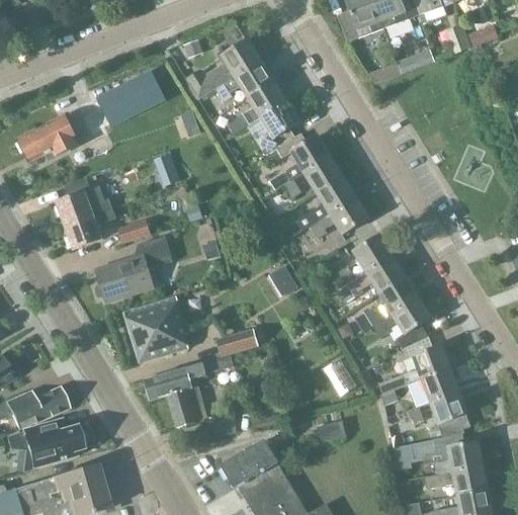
[(371,33),(383,28),(372,0),(346,0),(350,11),(338,16),(348,43),(371,33)]
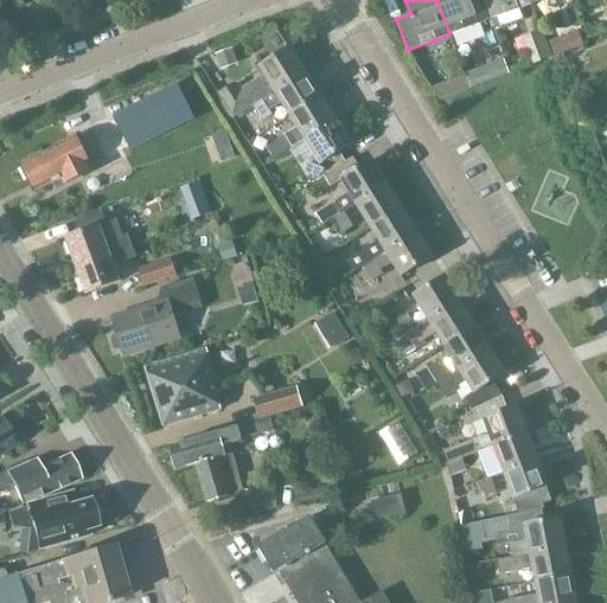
[(491,18),(484,0),(436,0),(449,33),(464,29),(491,18)]
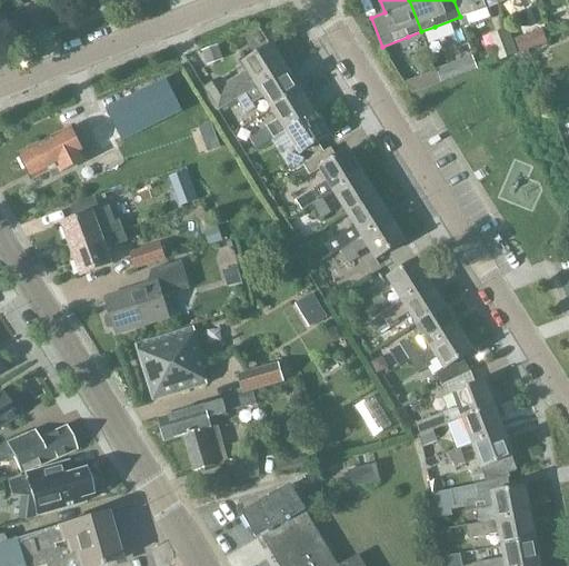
[(482,0),(453,0),(460,17),(461,17),(467,15),(486,8),(482,0)]
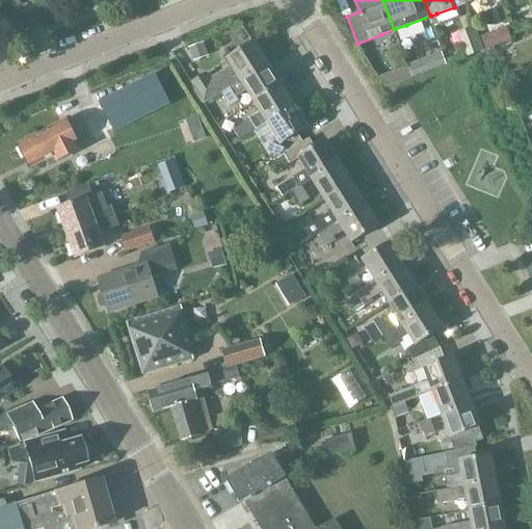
[(509,25),(480,35),(484,49),(514,38),(509,25)]
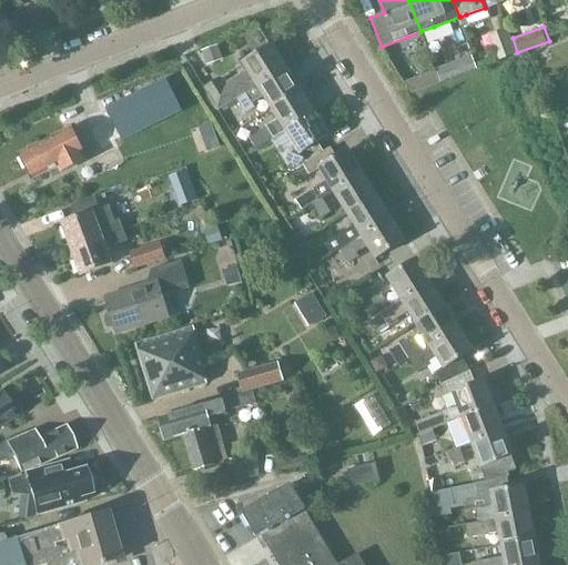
[(501,57),(516,51),(510,39),(497,44),(501,57)]
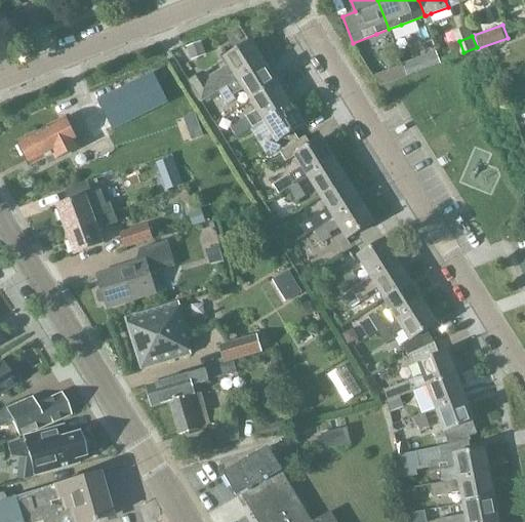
[(199,101),(201,99),(217,89),(264,61),(250,39),(223,57),(230,69),(206,84),(199,74),(187,82),(199,101)]
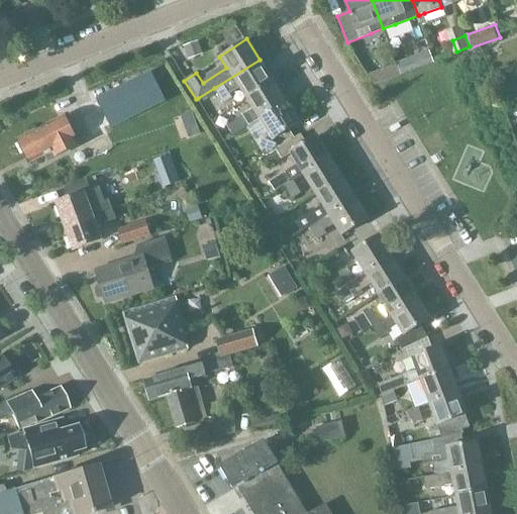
[(198,39),(185,44),(189,56),(202,50),(198,39)]
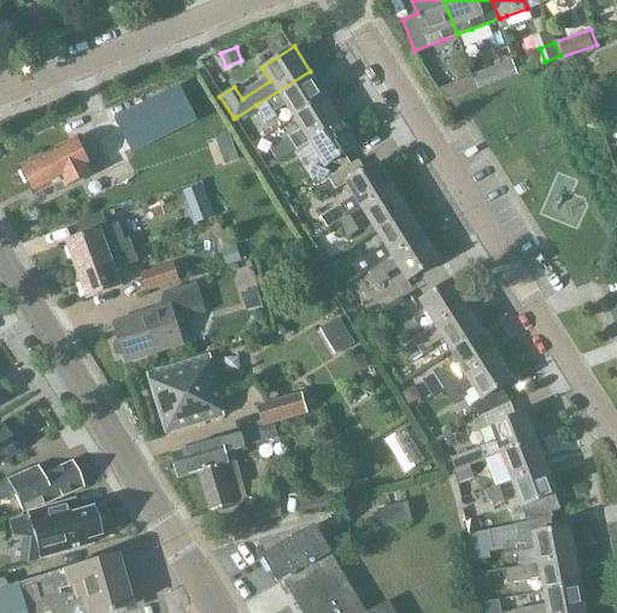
[(507,76),(518,72),(513,58),(501,63),(507,76)]
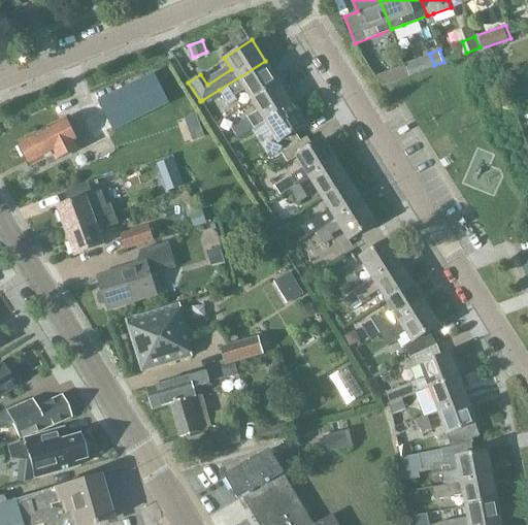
[(409,74),(419,71),(415,59),(405,63),(409,74)]
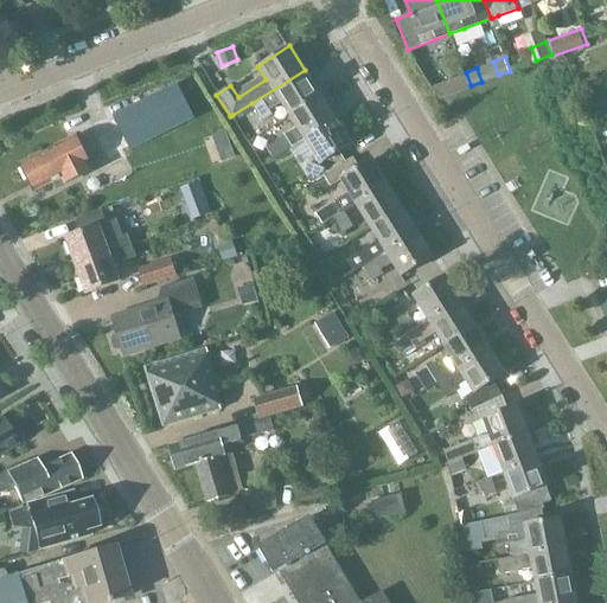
[(320,95),(305,70),(251,103),(262,119),(276,108),(274,106),(279,102),(287,115),(320,95)]
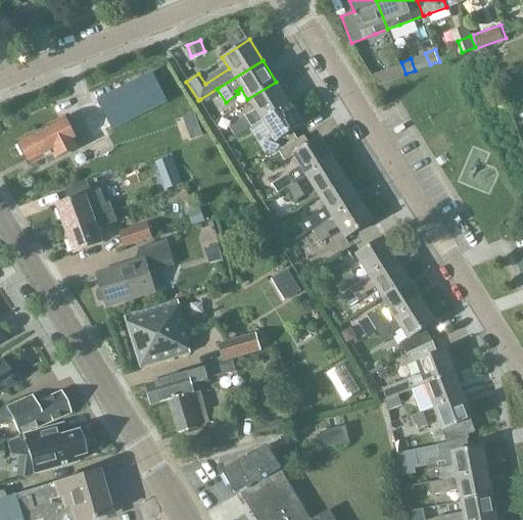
[(151,69),(97,96),(113,128),(168,101),(151,69)]
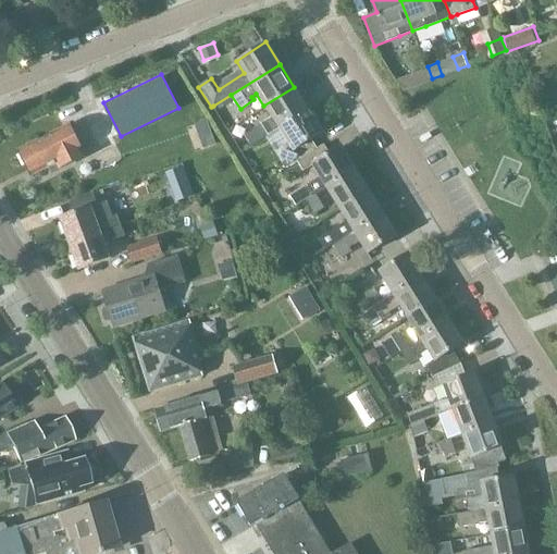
[(408,74),(398,77),(403,89),(412,86),(408,74)]
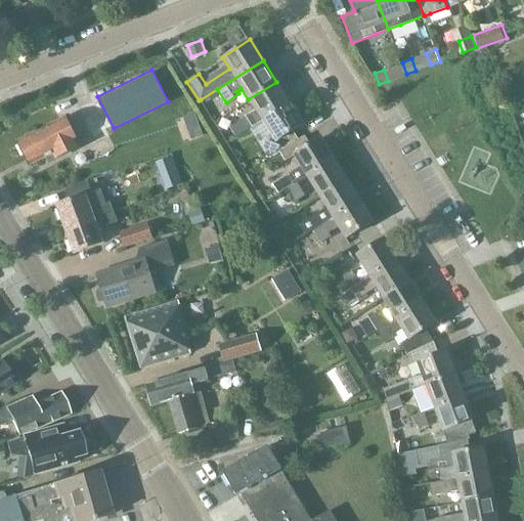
[(261,120),(290,102),(276,82),(248,99),(254,110),(229,125),(236,136),(261,120)]
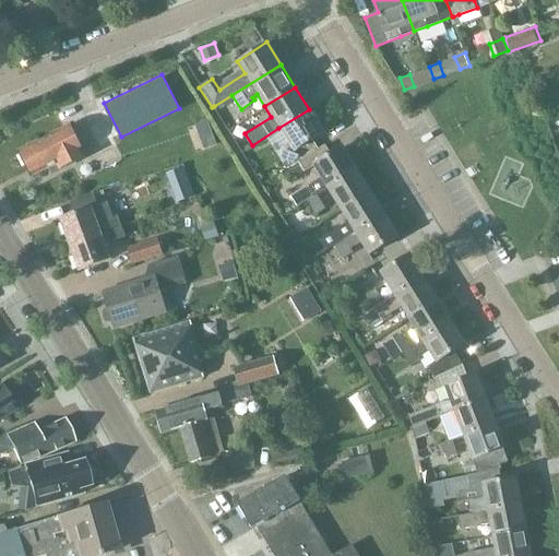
[(323,131),(309,109),(278,128),(292,150),(284,155),(290,165),(317,148),(311,139),(323,131)]
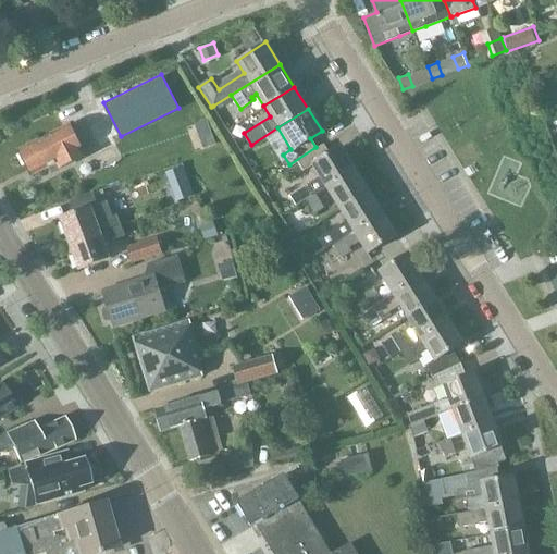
[(66,122),(17,149),(31,174),(47,165),(50,171),(84,154),(66,122)]
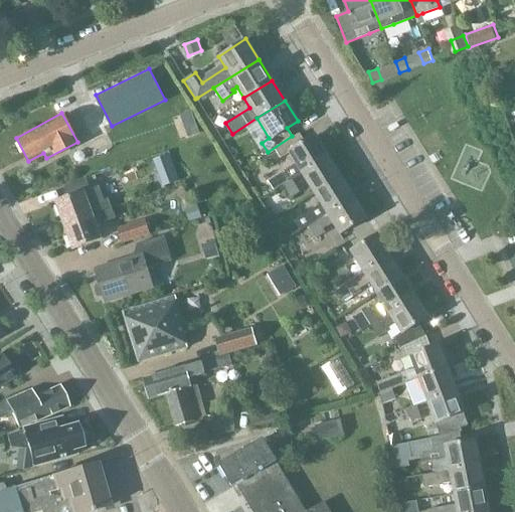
[(284,171),(289,178),(328,155),(315,133),(304,140),(298,132),(292,136),(268,152),(273,161),(288,151),(296,164),(284,171)]
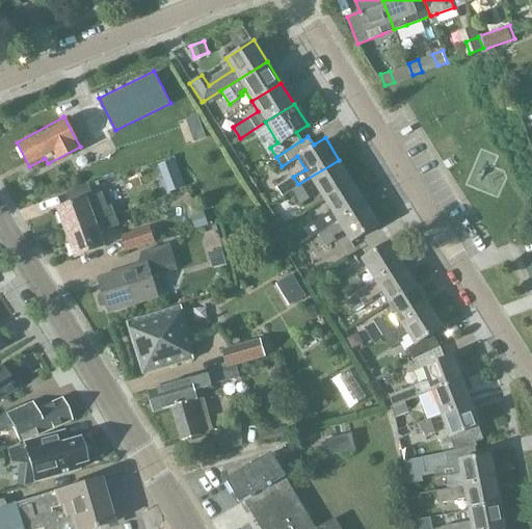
[(323,199),(352,181),(339,160),(311,178),(323,199)]
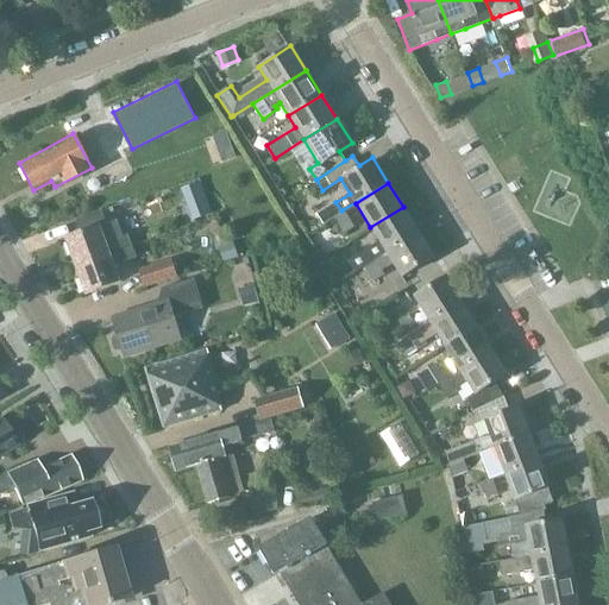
[(207,196),(189,203),(194,218),(213,210),(207,196)]
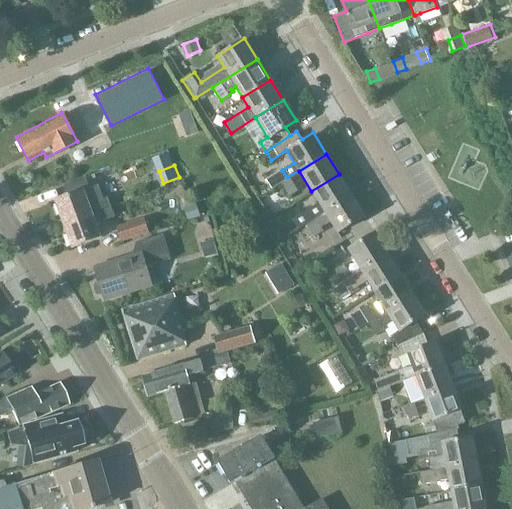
[(339,174),(311,191),(317,200),(309,205),(298,212),(292,216),(299,227),(305,222),(351,194),(339,174)]
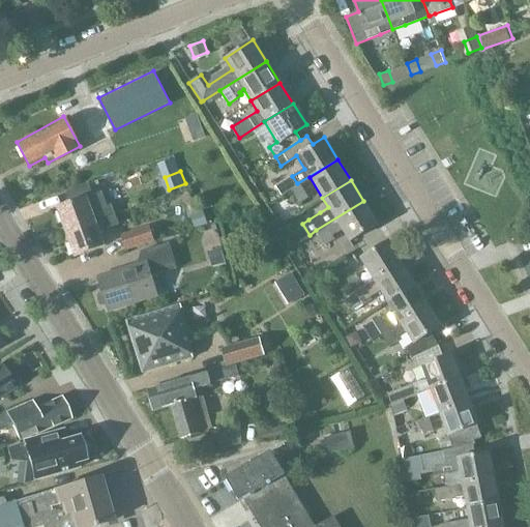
[(308,196),(300,182),(297,184),(295,185),(290,188),(299,202),(308,196)]
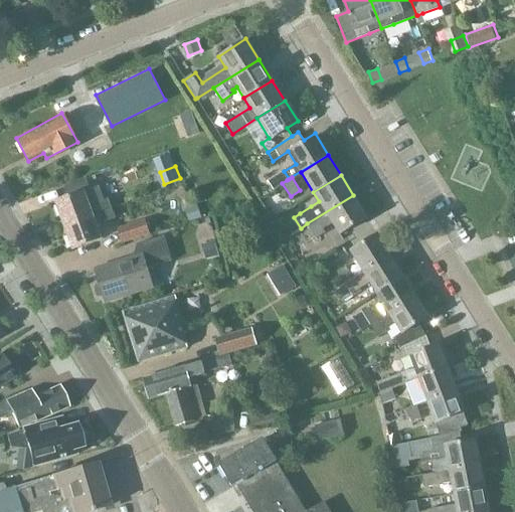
[(64,223),(112,206),(109,197),(89,204),(84,190),(55,200),(64,223)]
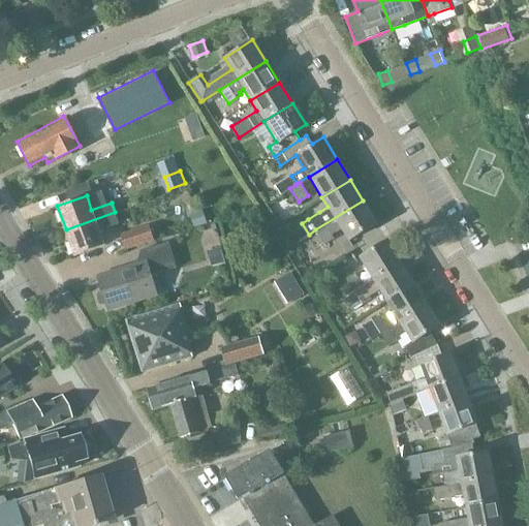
[(363,200),(315,229),(324,243),(334,237),(331,233),(340,227),(347,239),(376,221),(363,200)]
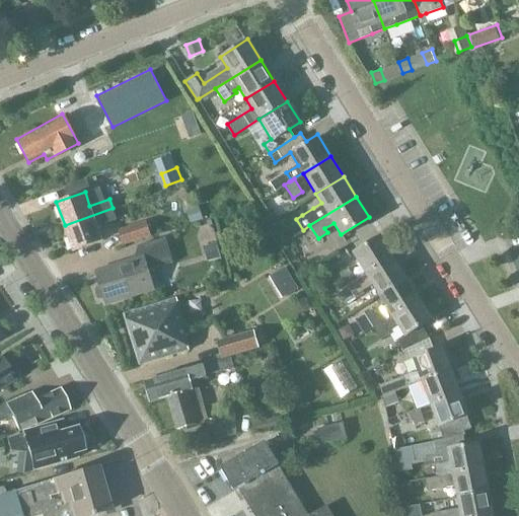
[(199,206),(190,209),(194,220),(203,217),(199,206)]
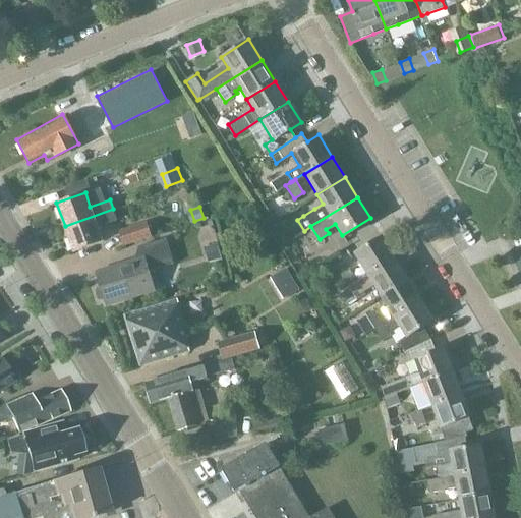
[(113,209),(65,226),(73,250),(102,239),(97,226),(117,219),(113,209)]
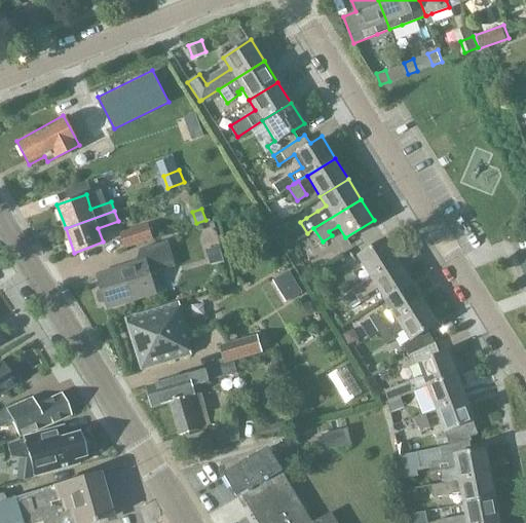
[(124,246),(152,236),(147,223),(120,232),(124,246)]
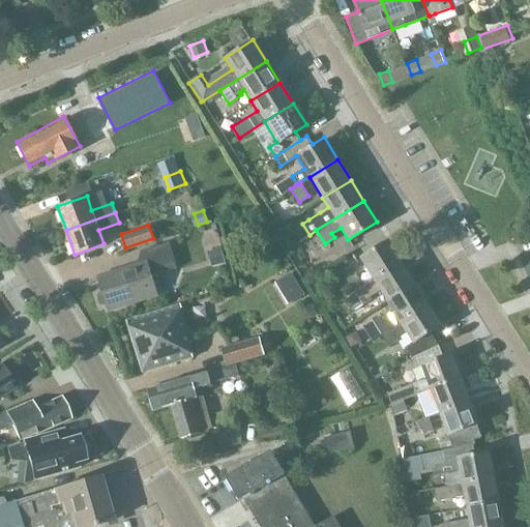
[(373,279),(402,261),(388,239),(359,258),(373,279)]
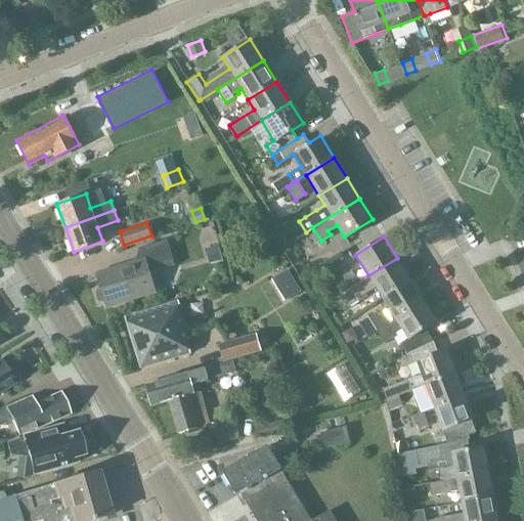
[(106,304),(155,290),(148,271),(174,263),(167,237),(141,246),(145,258),(97,273),(101,287),(97,288),(96,292),(98,298),(101,300),(104,299),(106,304)]
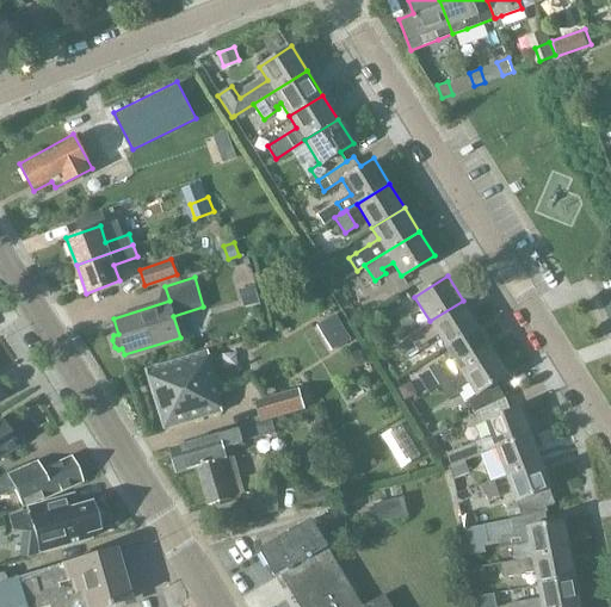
[(255,284),(241,289),(246,304),(260,301),(255,284)]
